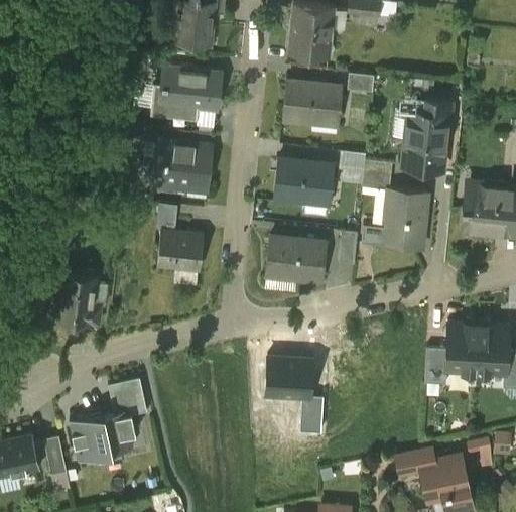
[(218,0),(217,0),(174,0),(174,3),(172,3),(172,9),(174,9),(172,22),(174,22),(174,21),(180,22),(177,42),(213,46),(216,15),(218,0)]
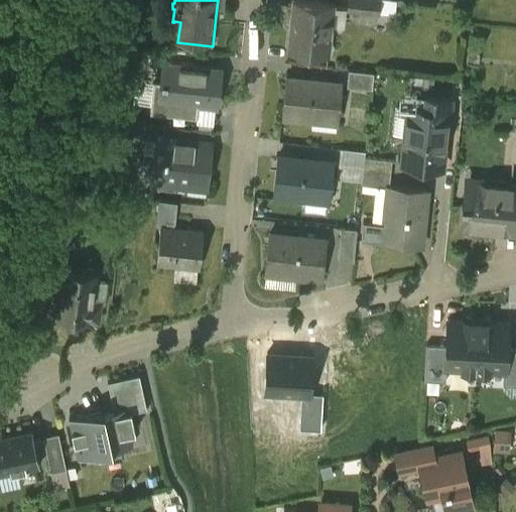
[(226,0),(217,0),(218,0),(216,15),(224,15),(226,0)]
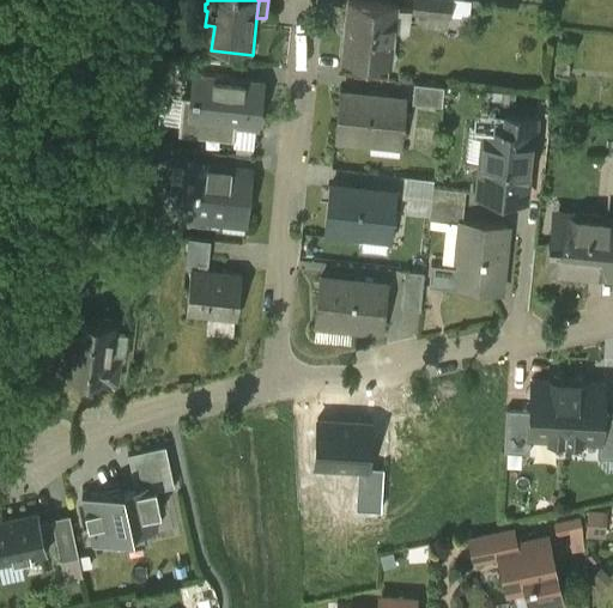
[(453,2),(429,0),(413,0),(413,14),(450,19),(453,2)]
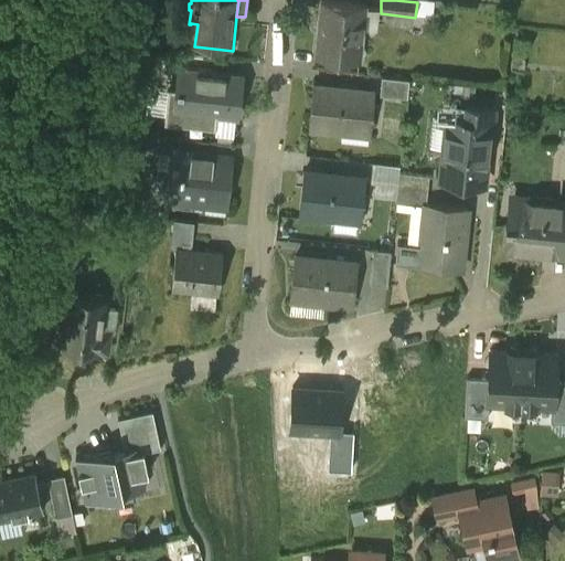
[(365,9),(322,4),(320,27),(322,28),(319,57),(317,57),(317,59),(360,63),(365,9)]
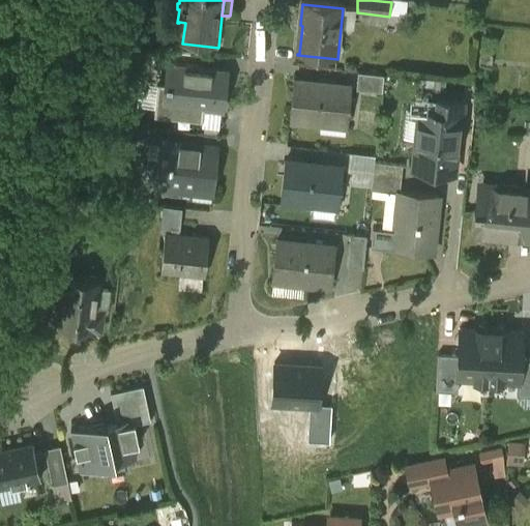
[(227,75),(168,67),(164,105),(166,105),(166,103),(178,104),(178,106),(223,111),(227,75)]
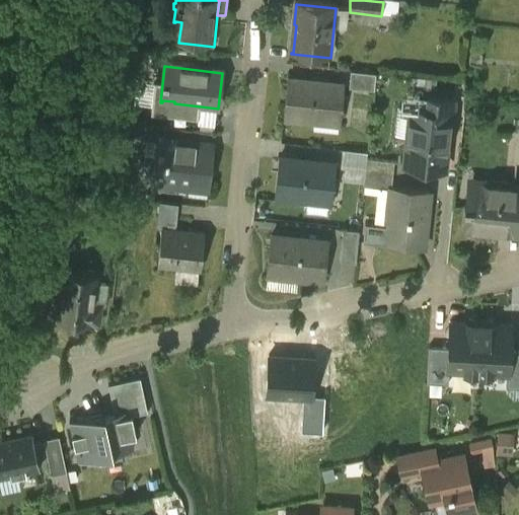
[(376,75),(351,73),(350,89),(374,92),(376,75)]
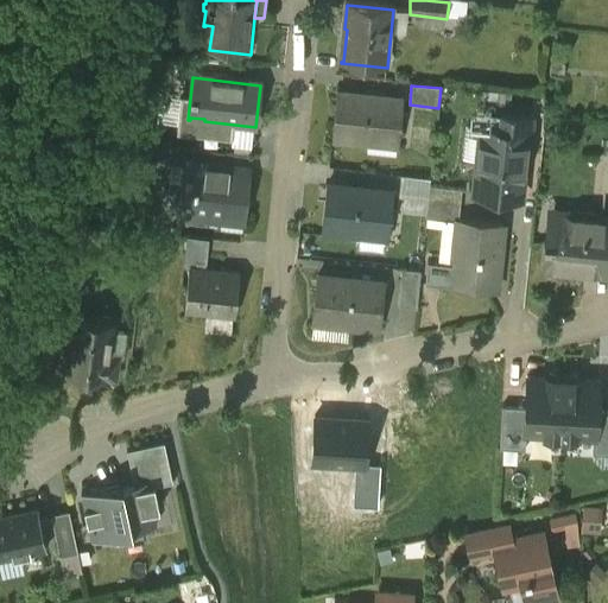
[(401,103),(359,99),(360,96),(337,94),(333,141),(354,144),(355,140),(398,144),(397,147),(399,147),(404,101),(401,101),(401,103)]
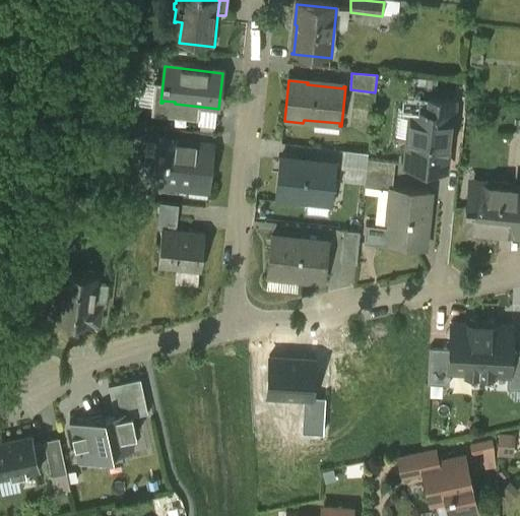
[(453,102),(428,100),(427,112),(452,115),(453,102)]
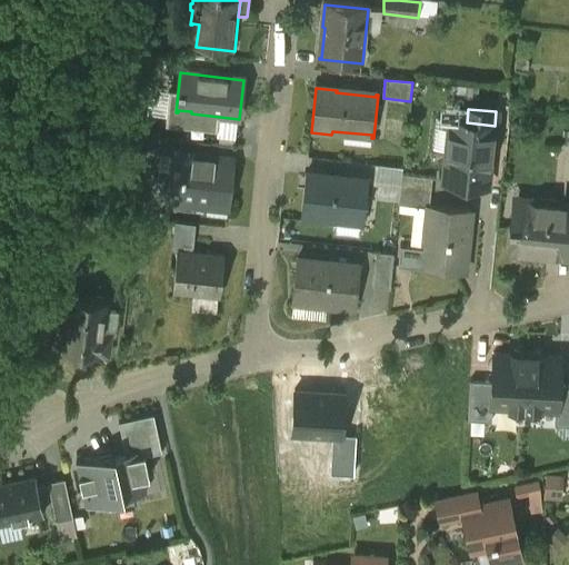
[(467,122),(450,120),(450,122),(453,122),(449,162),(446,162),(443,182),(488,187),(490,167),(488,167),(492,127),(493,127),(495,126),(467,122)]
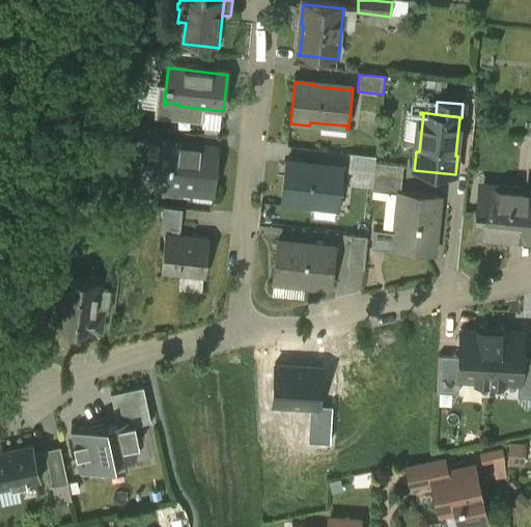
[(145,130),(112,127),(110,143),(143,146),(145,130)]
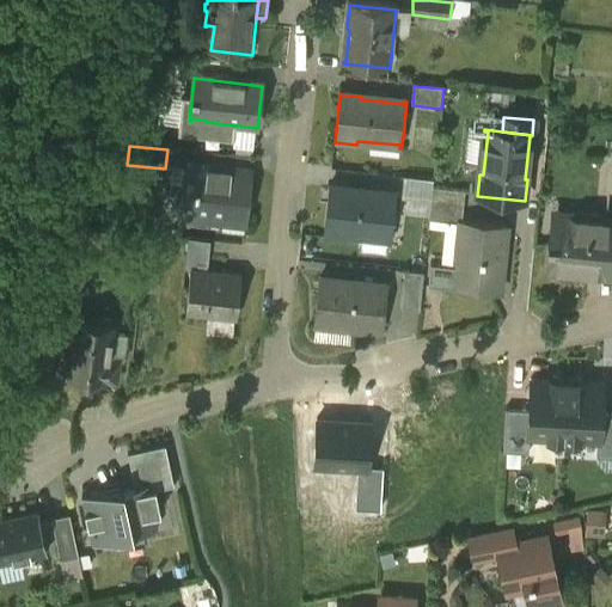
[(251,173),(187,166),(187,165),(185,165),(183,189),(181,210),(179,219),(181,219),(181,218),(224,222),(245,225),(245,226),(246,226),(252,172),(251,171),(251,173)]
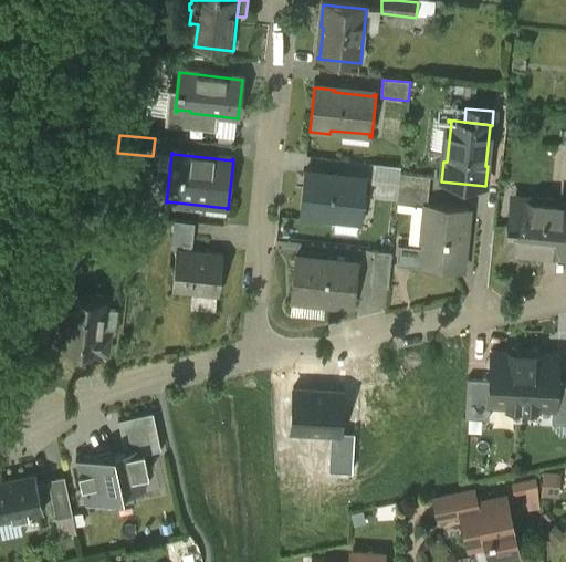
[(159,174),(153,179),(153,187),(157,194),(167,195),(169,175),(159,174)]
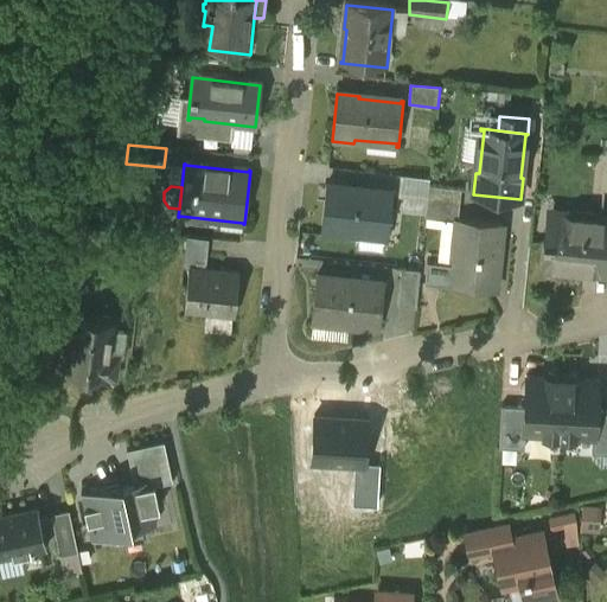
[(391,196),(349,191),(349,189),(327,186),(321,234),(344,236),(344,232),(387,236),(387,239),(388,241),(394,193),(391,193),(391,196)]
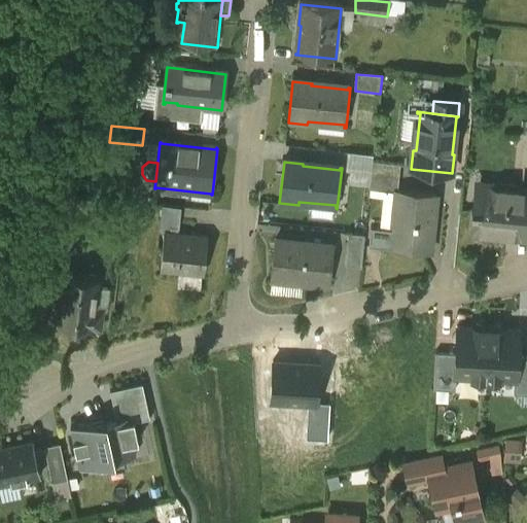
[(400,166),(373,163),(372,177),(399,179),(400,166)]
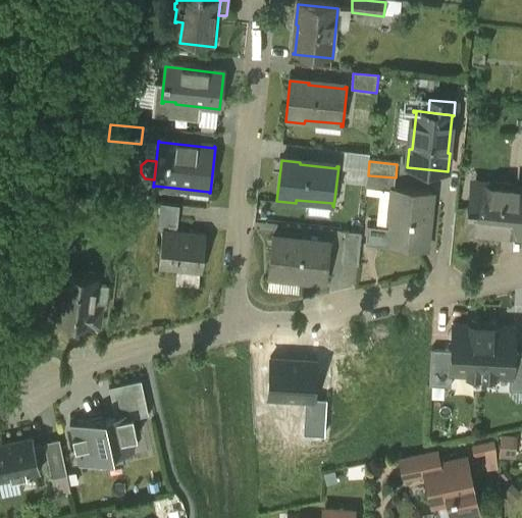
[(396,177),(368,175),(366,189),(393,192),(393,190),(394,191),(396,177)]
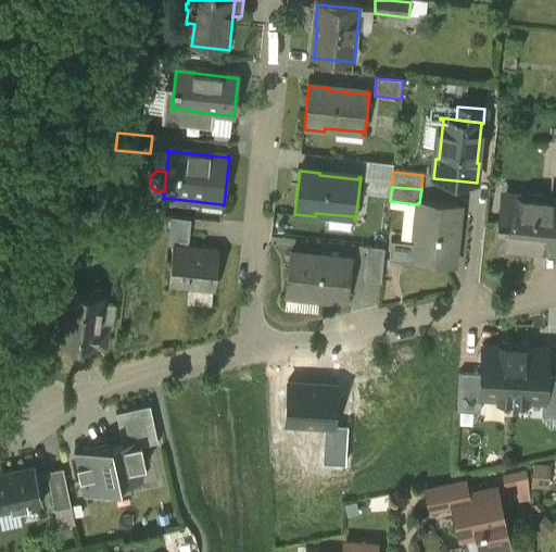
[(555,200),(507,196),(505,222),(496,221),(496,225),(500,225),(497,248),(503,248),(505,251),(514,252),(517,249),(555,253),(555,240),(555,200)]
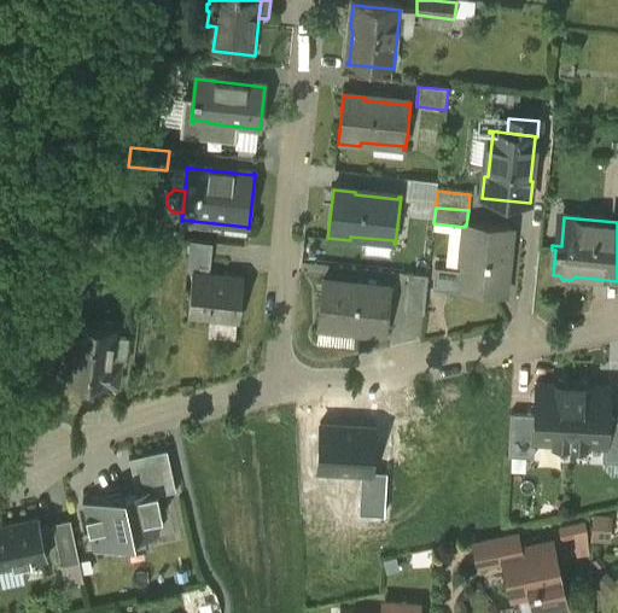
[(248,227),(226,225),(225,234),(246,237),(248,228),(248,227)]
